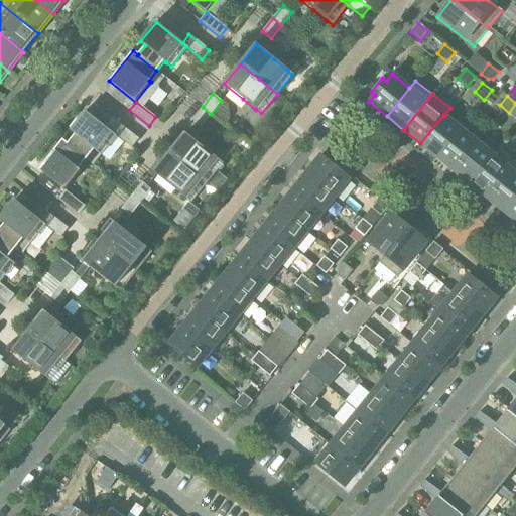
[(211,114),(203,107),(191,120),(201,127),(211,114)]
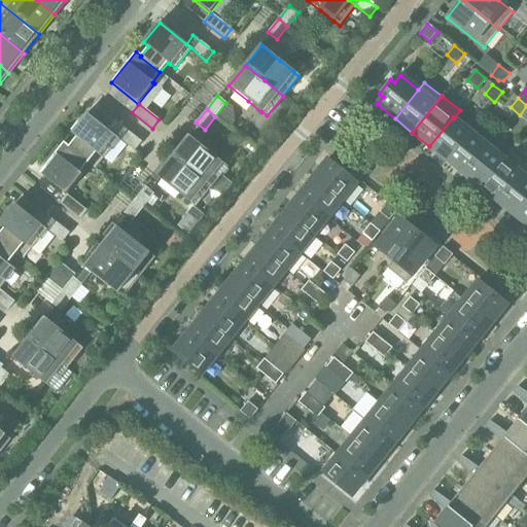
[(69,146),(68,147),(88,163),(96,152),(103,159),(118,138),(134,150),(141,142),(120,126),(113,135),(88,113),(79,124),(77,121),(71,130),(73,132),(71,133),(76,137),(69,146)]
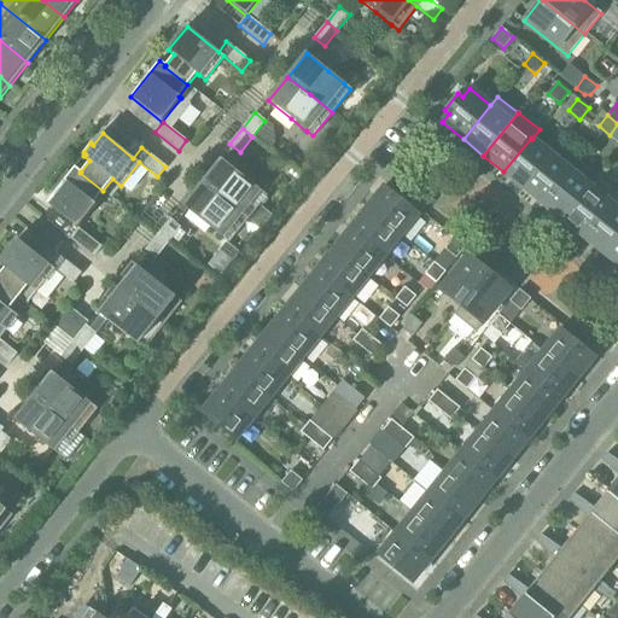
[(524,188),(552,155),(532,139),(531,138),(503,172),(524,188)]
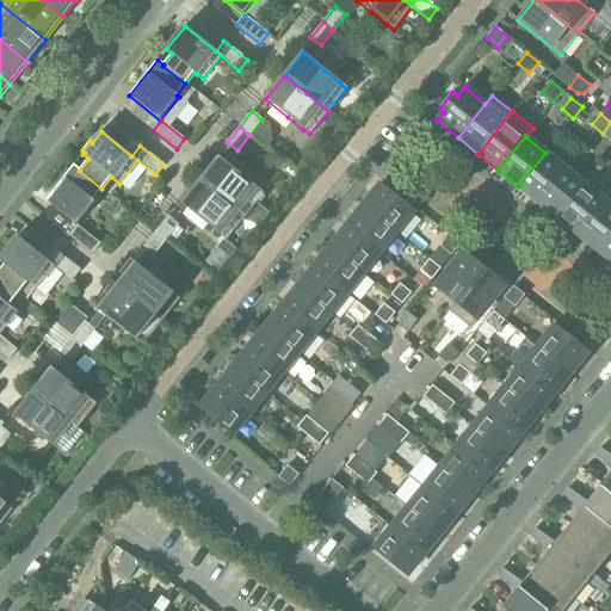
[(518,186),(538,203),(562,172),(566,168),(565,168),(545,153),(518,186)]
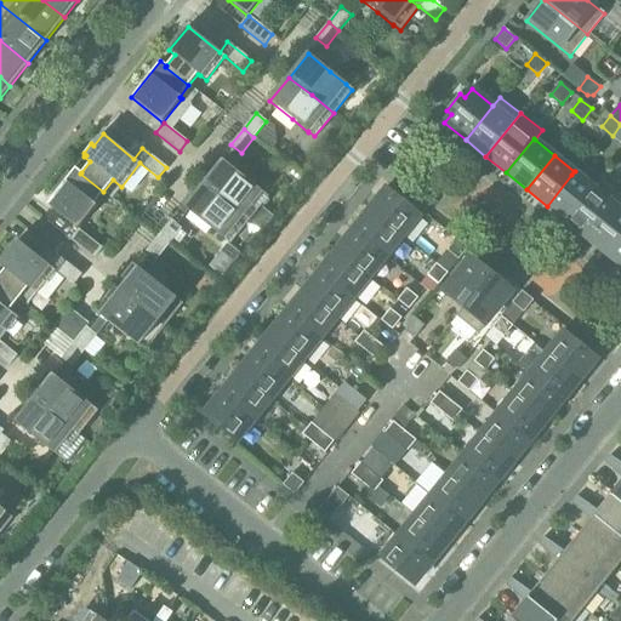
[(223,160),(204,184),(249,220),(263,232),(274,217),(254,201),(261,191),(223,160)]
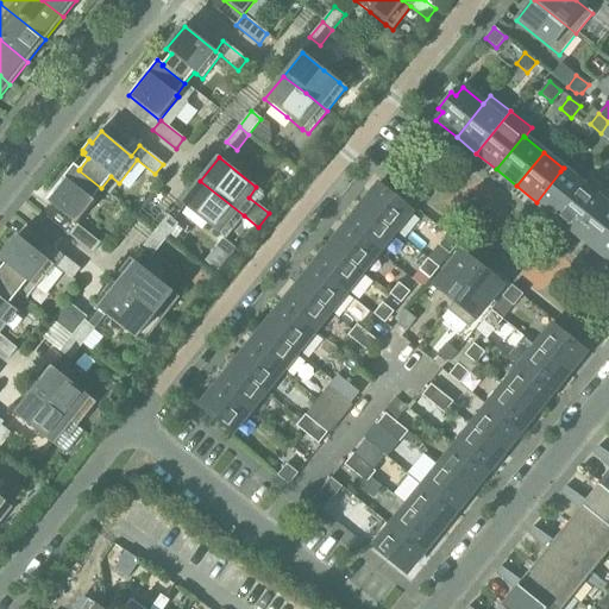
[(583,184),(590,175),(570,158),(563,168),(564,168),(560,171),(537,202),(556,218),(583,184)]
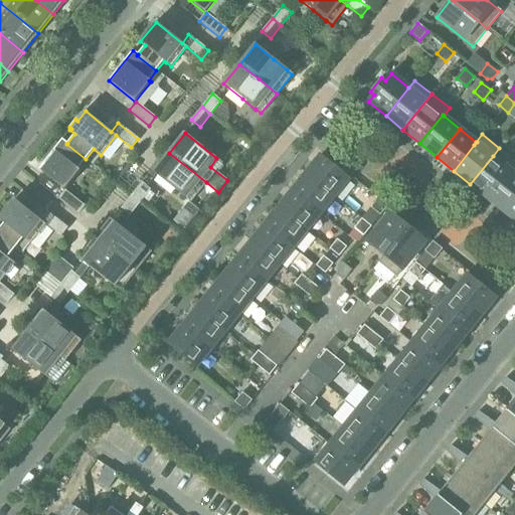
[(78,168),(86,159),(66,144),(67,143),(62,139),(38,169),(65,190),(80,170),(78,168)]
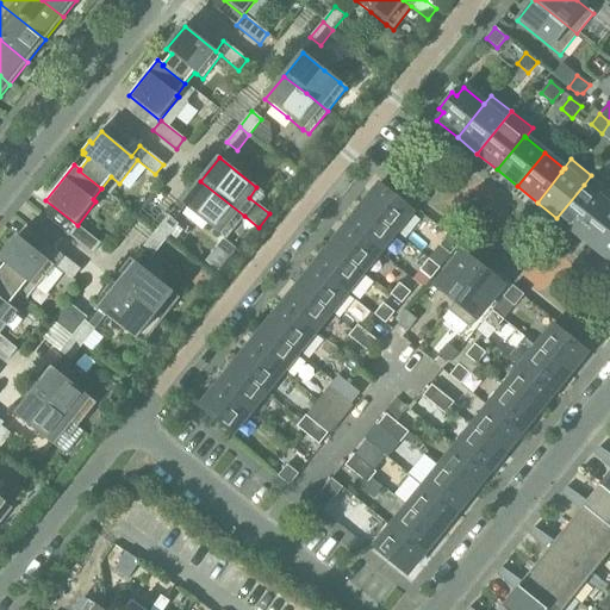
[(556,218),(577,235),(609,193),(609,191),(591,175),(584,185),(556,218)]
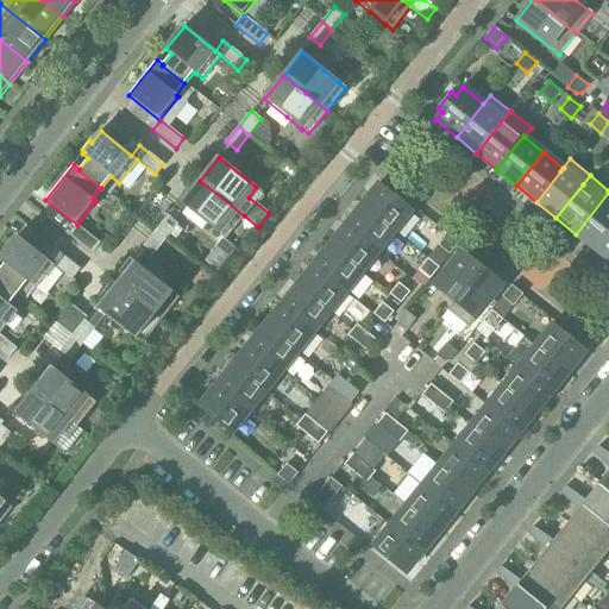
[(225,238),(244,215),(200,181),(181,203),(219,234),(219,233),(225,238)]
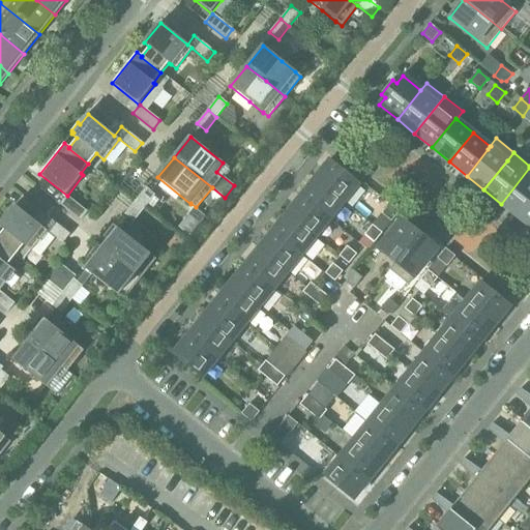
[(329,160),(315,179),(344,202),(358,184),(329,160)]
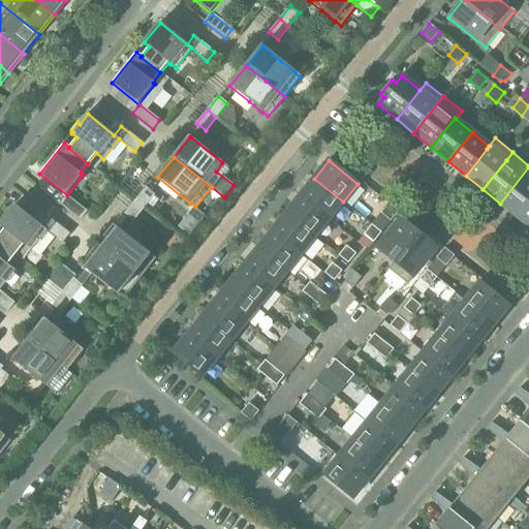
[(528,167),(500,204),(518,217),(528,203),(528,167)]
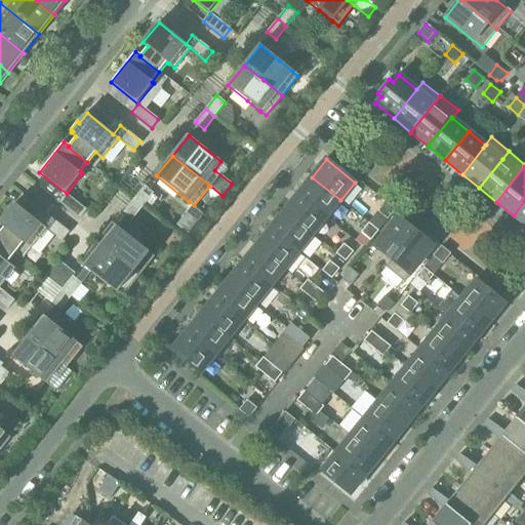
[(312,177),(298,194),(327,217),(340,200),(312,177)]
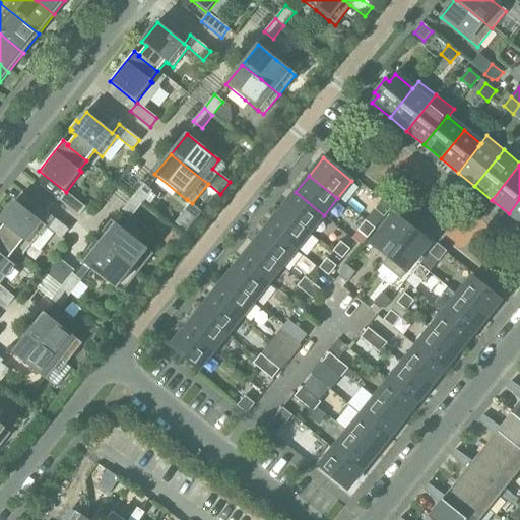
[(143,184),(133,197),(141,204),(152,191),(143,184)]
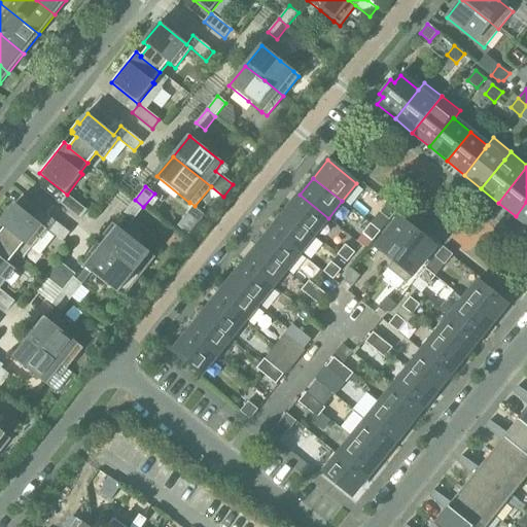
[(86,210),(67,195),(60,203),(80,219),(86,210)]
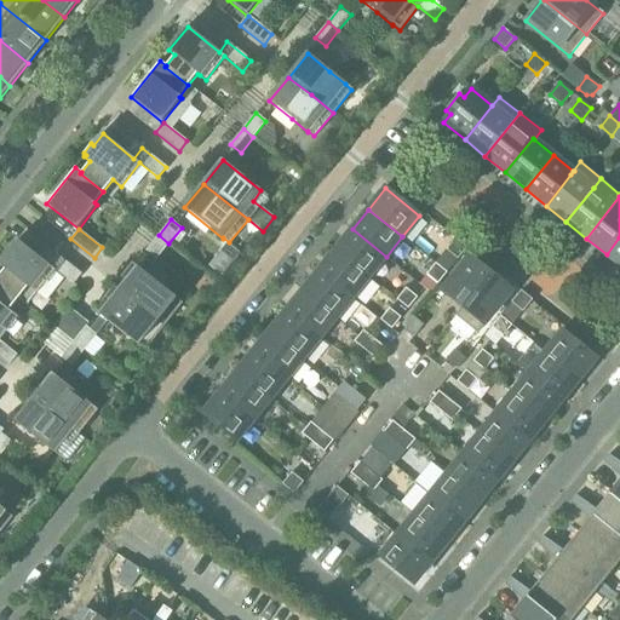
[(352,229),(336,250),(369,277),(386,257),(352,229)]
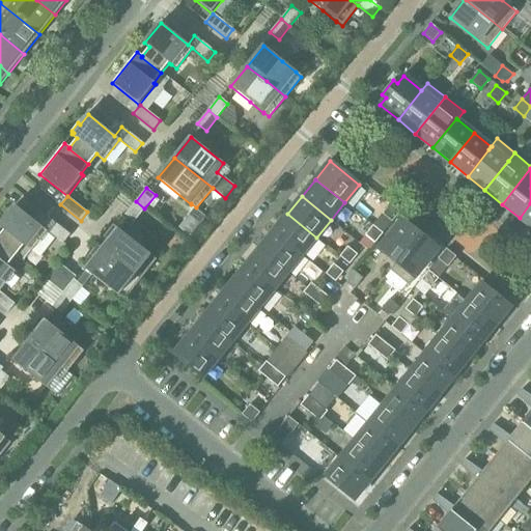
[(144,208),(136,201),(126,215),(134,222),(144,208)]
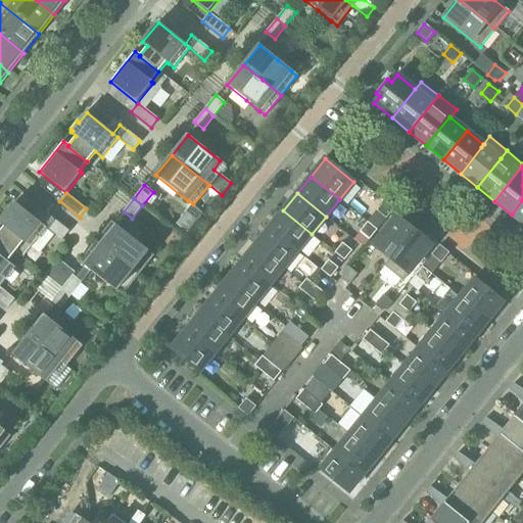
[(522,200),(512,215),(522,224),(522,200)]
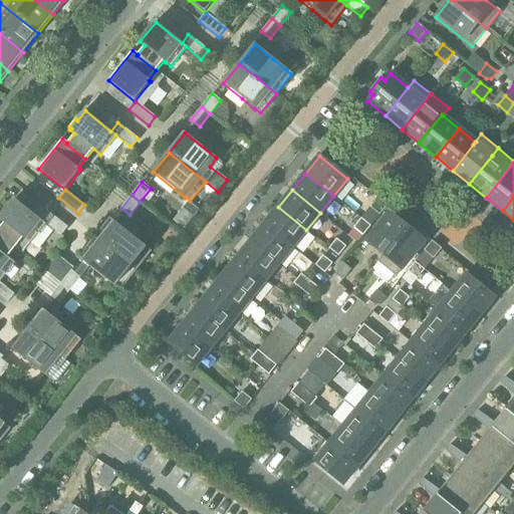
[(379,215),(388,205),(377,198),(370,207),(379,215)]
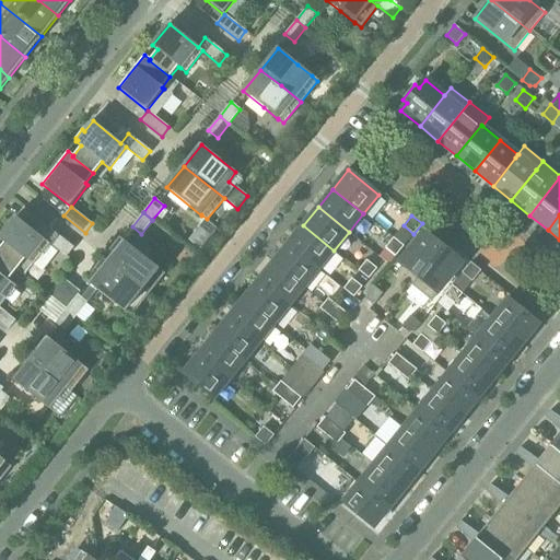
[(0,247),(0,256),(16,269),(16,270),(24,276),(35,261),(49,243),(66,256),(73,247),(51,230),(45,240),(15,217),(0,236),(0,238),(4,242),(0,247)]
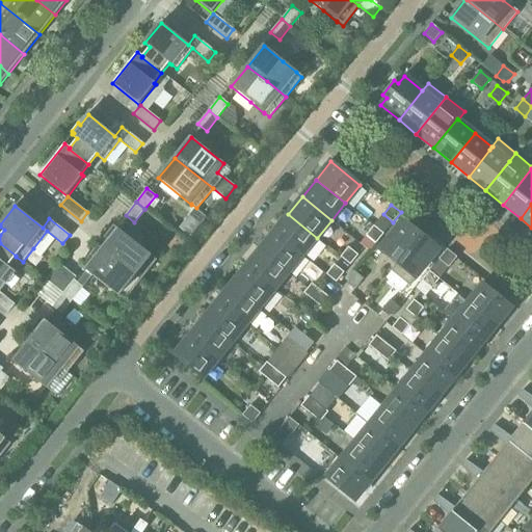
[(288,214),(273,232),(303,256),(317,238),(288,214)]
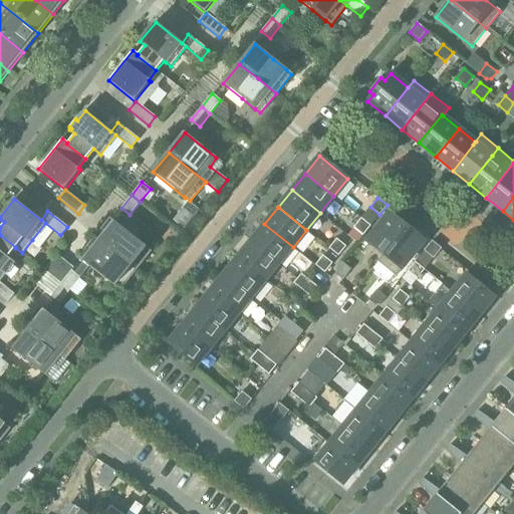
[(399,237),(407,227),(390,213),(366,241),(383,254),(384,255),(399,237)]
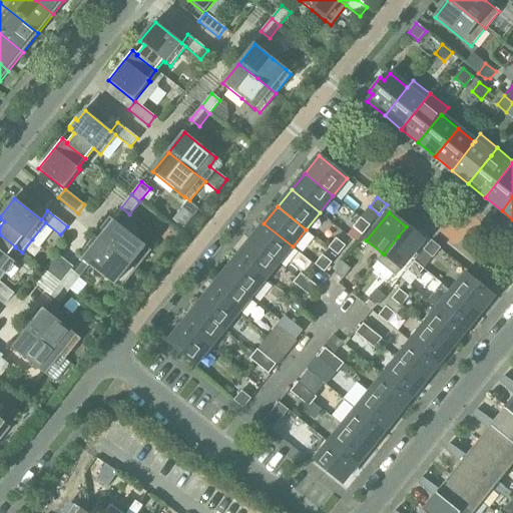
[(363,235),(370,225),(361,218),(353,227),(363,235)]
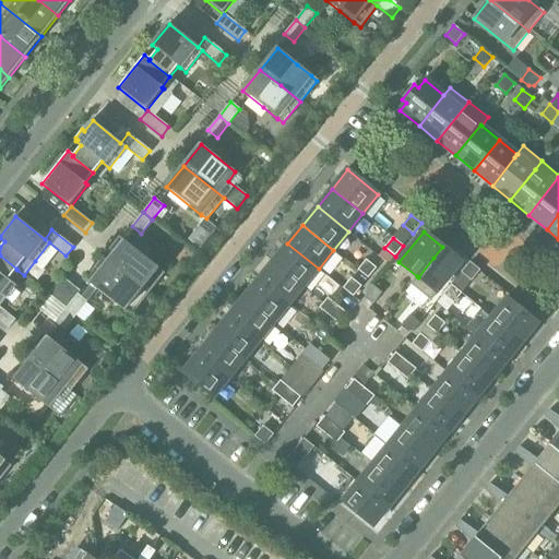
[(125,240),(107,262),(147,294),(165,273),(158,269),(158,268),(125,240)]
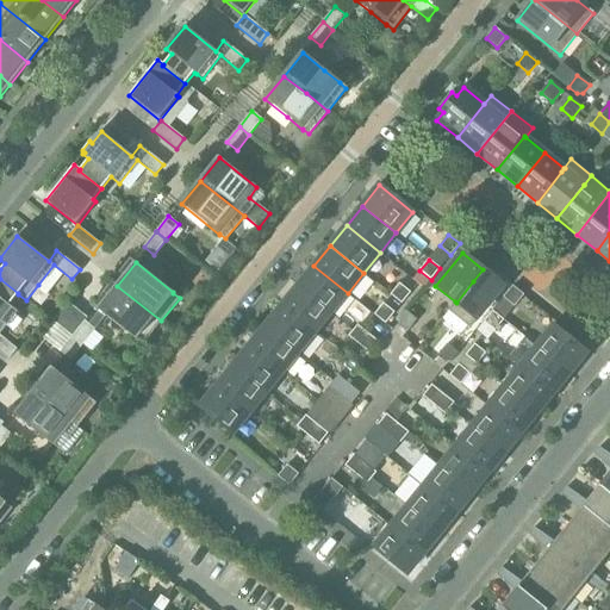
[(313,266),(298,286),(331,313),(348,293),(313,266)]
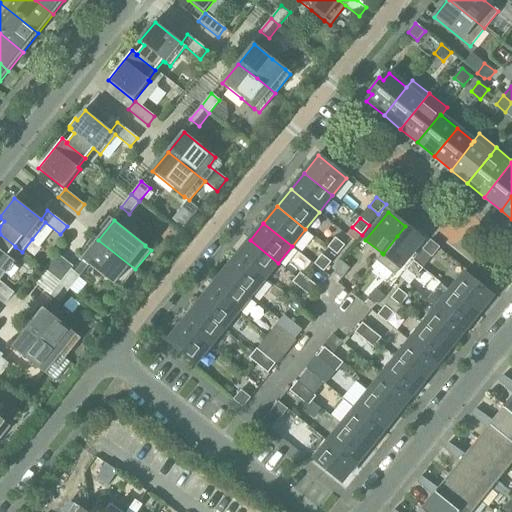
[(423,240),(405,226),(397,236),(383,254),(382,253),(376,261),(394,275),(423,240)]
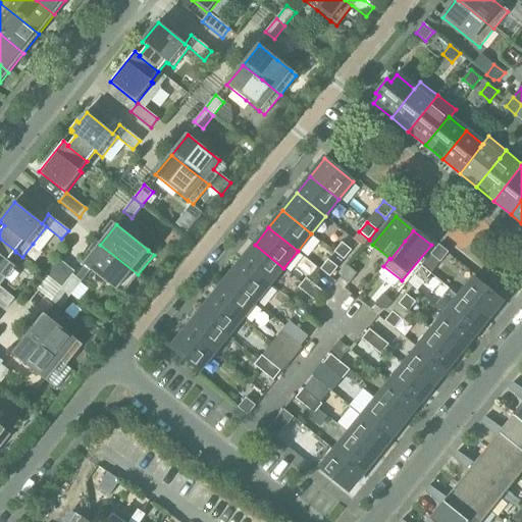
[(8,261),(15,252),(15,251),(0,239),(0,301),(8,307),(14,299),(0,286),(0,284),(15,266),(8,261)]
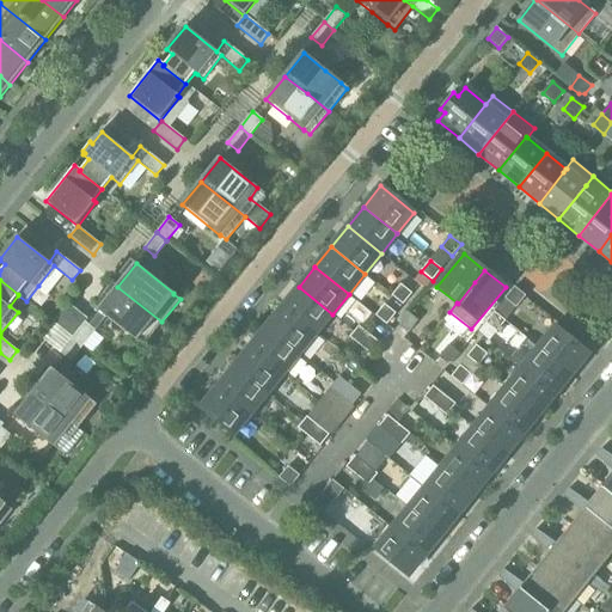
[(403,305),(412,294),(401,285),(392,295),(403,305)]
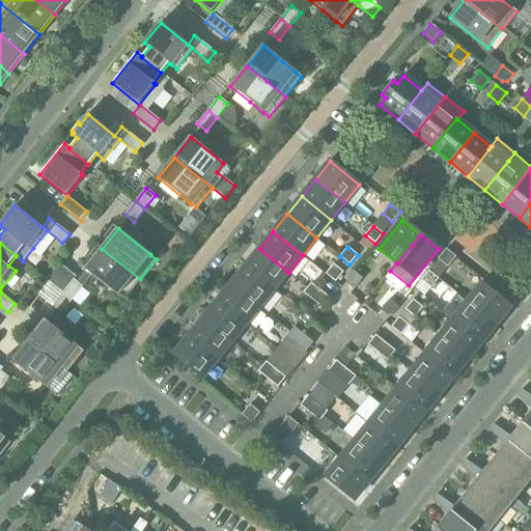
[(124,300),(140,279),(102,249),(85,269),(118,296),(118,295),(124,300)]
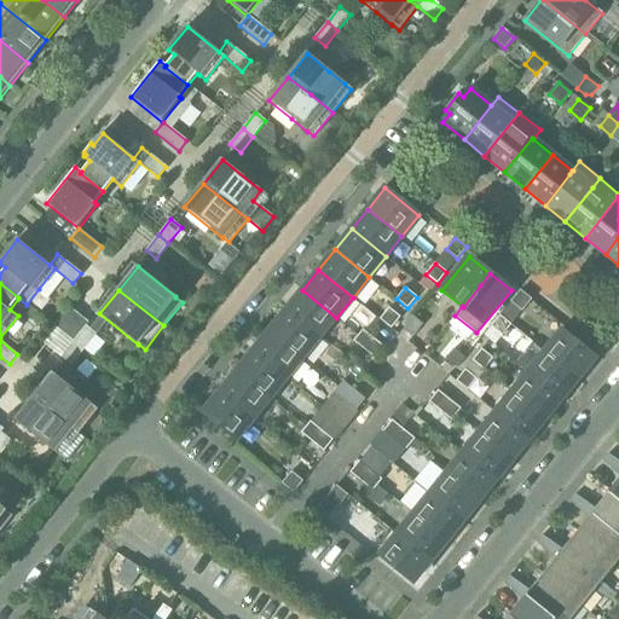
[(302,290),(285,311),(319,337),(336,318),(302,290)]
